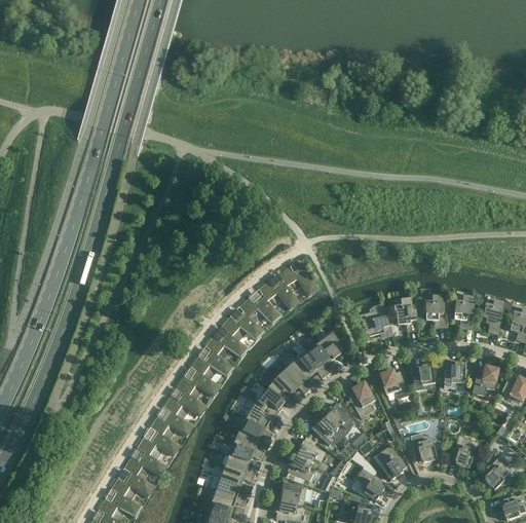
[(318,288),(305,266),(295,273),(290,265),(279,271),(284,279),(292,292),(302,285),(308,294),(318,288)]
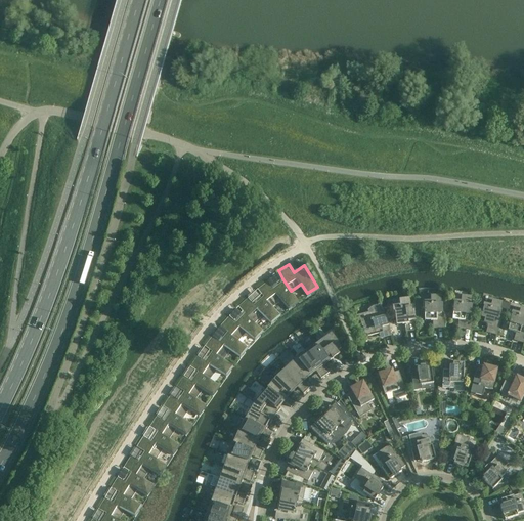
[(298,299),(291,291),(282,278),(273,287),(267,278),(257,287),(263,294),(271,305),(272,305),(281,298),(289,306),(298,299)]
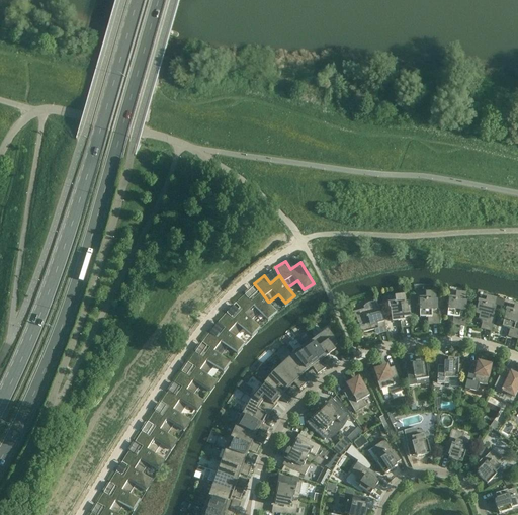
[(436,305),(436,293),(436,289),(425,289),(425,295),(418,295),(418,303),(419,303),(419,315),(429,315),(429,314),(431,314),(431,322),(438,322),(438,305),(436,305)]
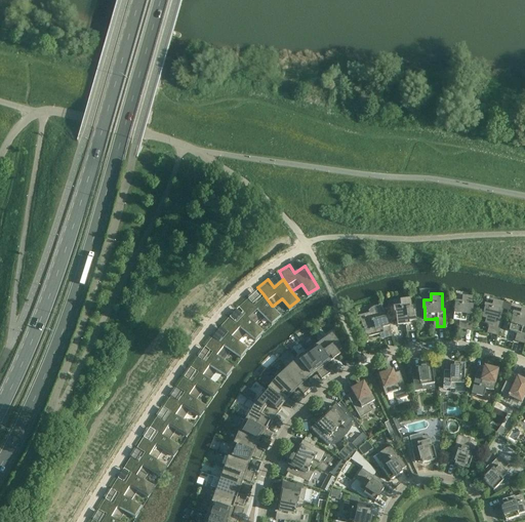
[(471,310),(472,305),(473,294),(461,293),(461,299),(453,298),(453,306),(454,306),(453,318),(458,319),(458,326),(471,327),(473,311),(473,310),(471,310)]
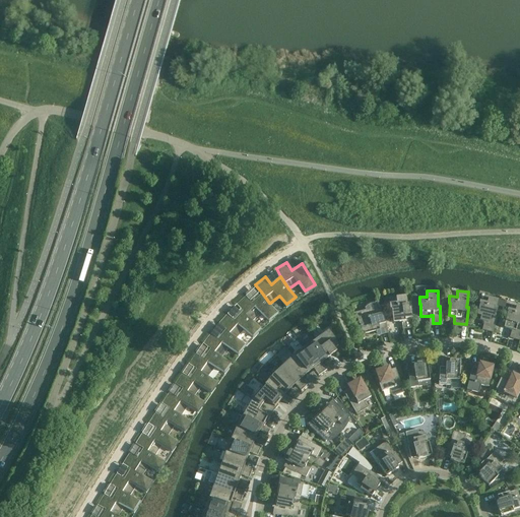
[(269,319),(277,311),(270,303),(269,303),(261,292),(252,300),(246,294),(237,302),(243,308),(252,319),(261,310),(269,319)]
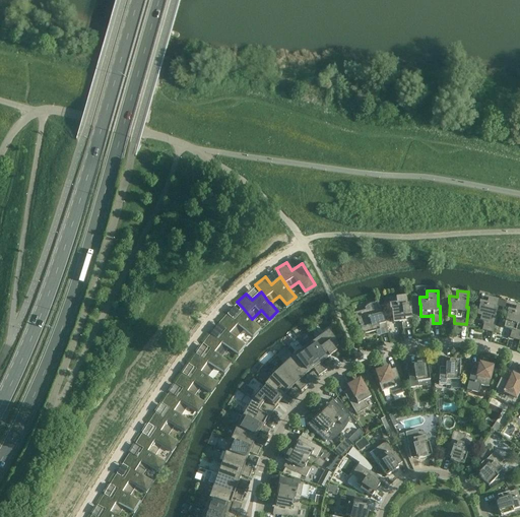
[(412,315),(411,305),(408,305),(407,299),(406,294),(396,295),(396,300),(389,301),(390,309),(391,308),(393,320),(402,319),(405,318),(406,326),(413,325),(411,315),(412,315)]
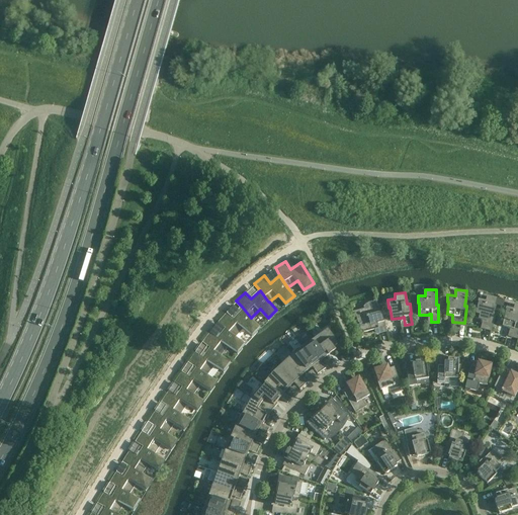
[(493,311),(494,306),(497,296),(487,293),(485,298),(478,297),(476,305),(478,305),(475,317),(484,319),(486,319),(484,327),(491,328),(495,312),(495,311),(493,311)]
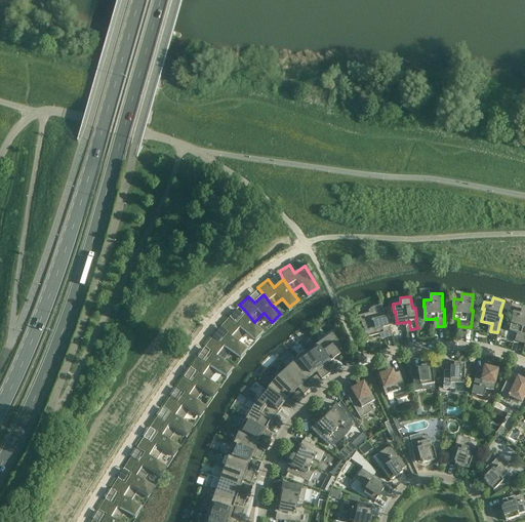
[(392,333),(386,314),(384,314),(382,309),(380,303),(377,303),(377,304),(373,305),(370,307),(368,309),(369,311),(359,313),(362,324),(363,324),(366,333),(367,333),(368,334),(380,331),(379,330),(382,329),(385,335),(392,333)]
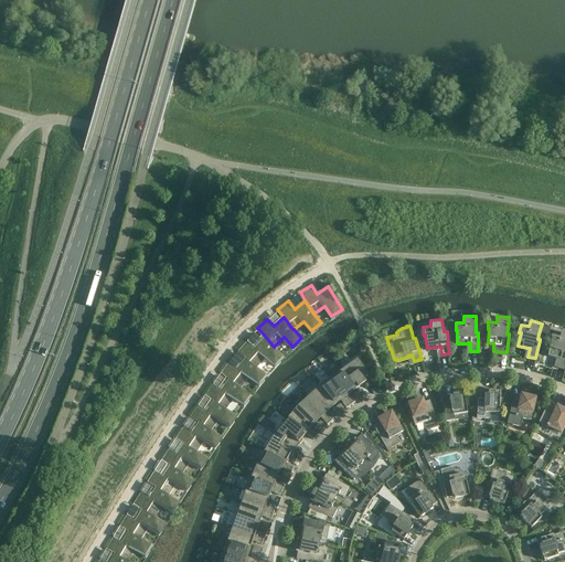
[(564,330),(561,329),(560,335),(552,332),(550,341),(551,341),(547,353),(557,357),(557,356),(560,357),(557,364),(564,367),(564,330)]
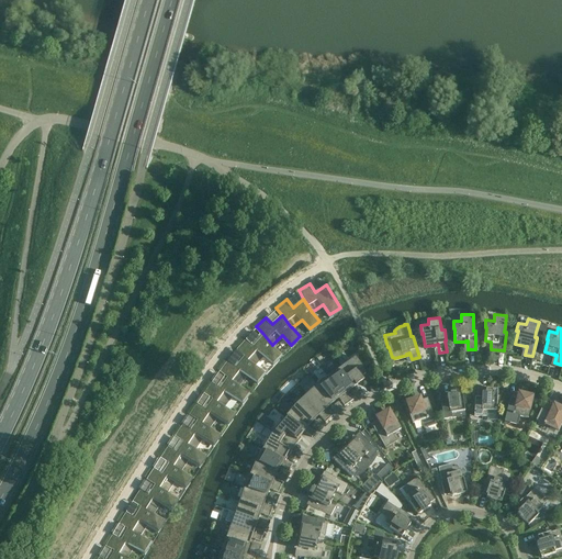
[(273,361),(281,353),(272,345),(262,333),(253,344),(245,336),(236,346),(244,353),(255,364),(265,354),(273,361)]
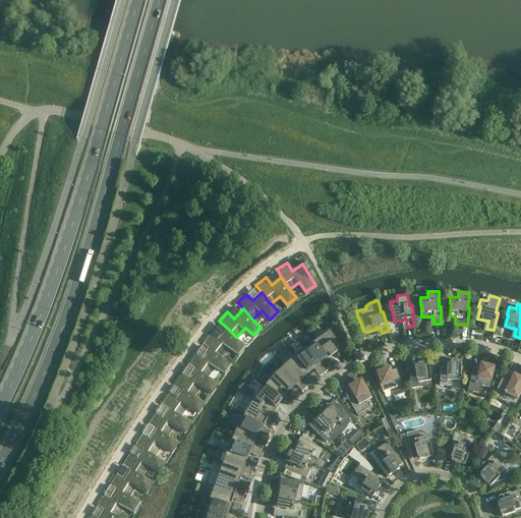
[(245,344),(236,337),(226,327),(218,337),(211,332),(204,341),(211,347),(222,355),(229,346),(238,352),(245,344)]
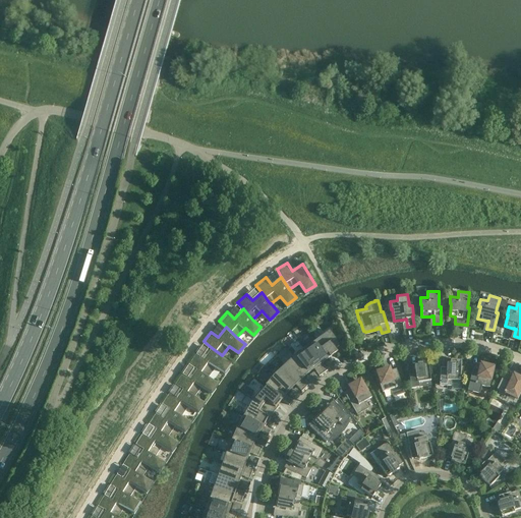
[(315,339),(328,356),(330,355),(334,352),(336,353),(344,348),(336,337),(337,336),(334,332),(333,333),(329,329),(315,339)]
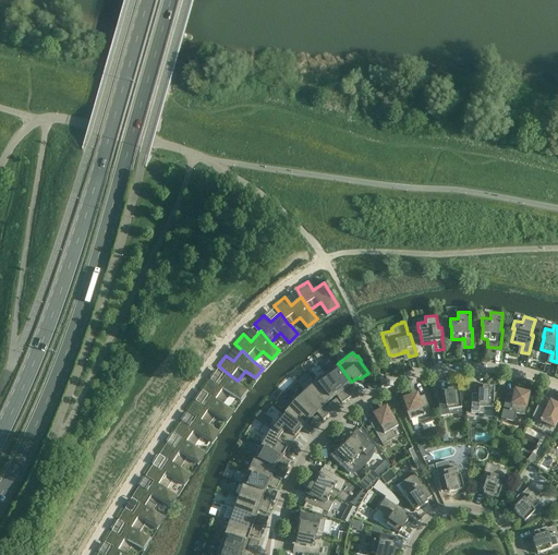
[(351,382),(338,363),(329,369),(326,365),(325,368),(347,397),(351,394),(344,386),(351,382)]
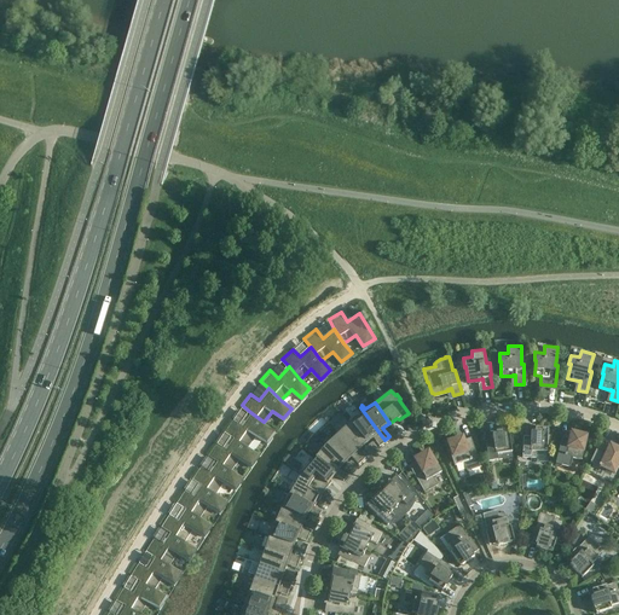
[(379,444),(382,441),(385,440),(360,407),(358,408),(360,412),(350,419),(366,440),(372,435),(379,444)]
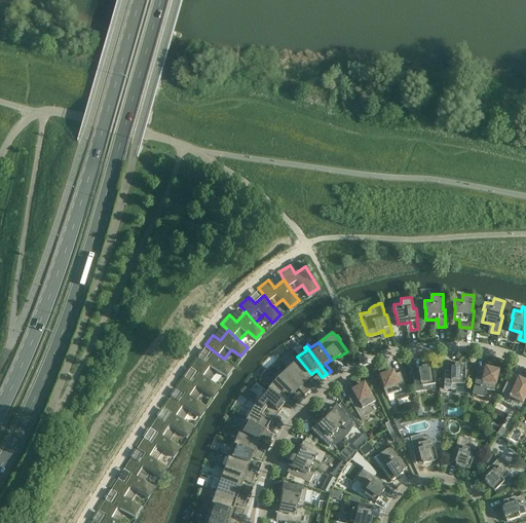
[(210,379),(211,378),(213,375),(217,369),(226,375),(233,366),(224,359),(213,350),(205,361),(198,355),(191,365),(198,371),(210,379)]
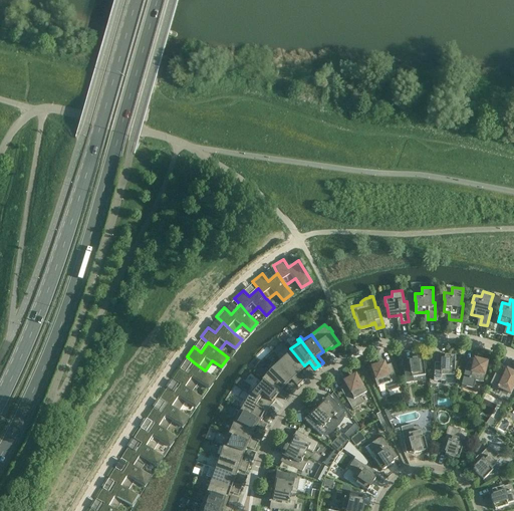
[(278,355),(301,380),(305,376),(298,370),(304,365),(290,348),(282,356),(279,353),(278,355)]
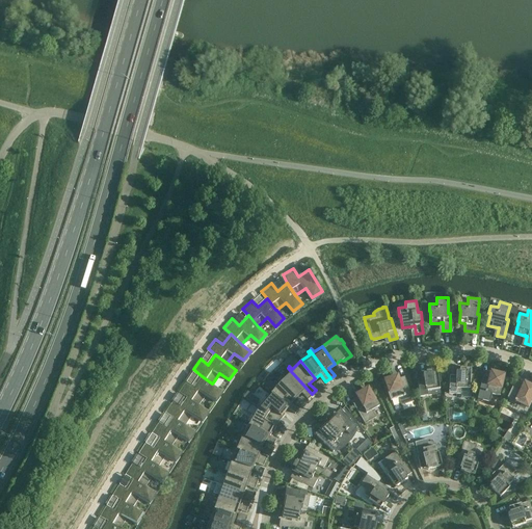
[(440,387),(439,379),(441,379),(441,372),(437,372),(436,366),(426,367),(426,371),(423,371),(424,379),(418,379),(420,394),(431,393),(431,388),(440,387)]
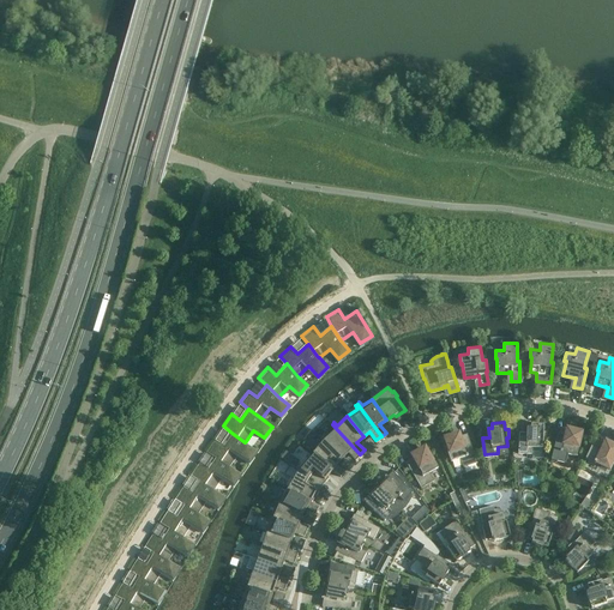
[(542,456),(542,439),(545,439),(546,430),(543,429),(543,422),(530,422),(530,426),(527,426),(525,434),(518,434),(518,451),(531,452),(533,446),(533,454),(542,456)]
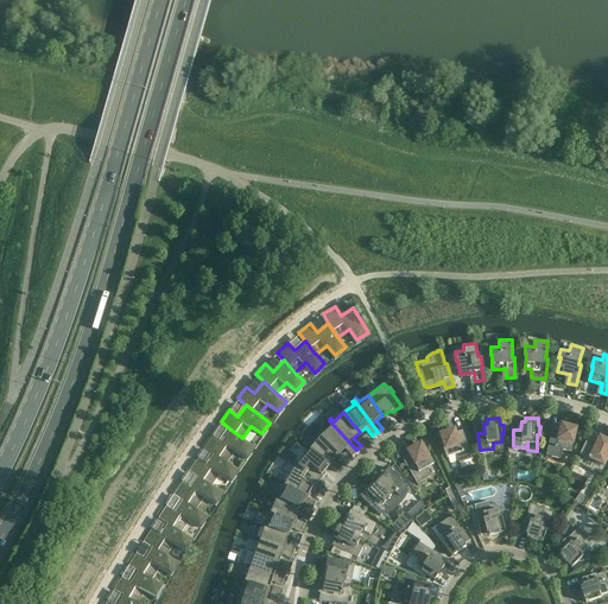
[(327,421),(330,425),(320,433),(339,451),(344,446),(352,453),(356,450),(329,420),(327,421)]
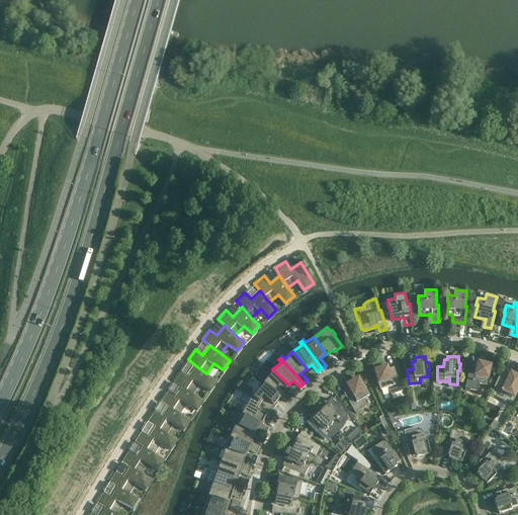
[(477,389),(479,381),(487,383),(490,370),(489,370),(491,363),(478,360),(478,362),(470,360),(464,385),(477,389)]
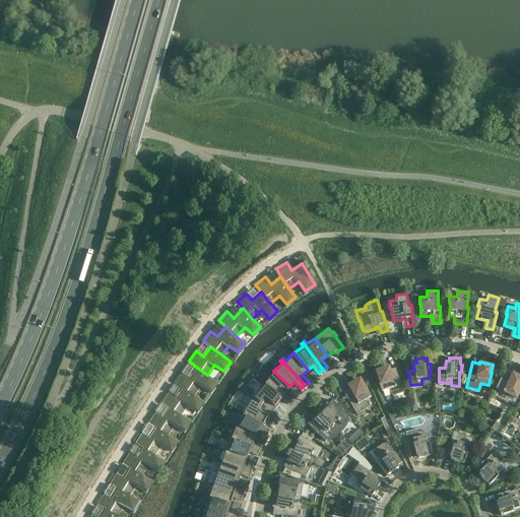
[(404,390),(397,371),(395,366),(389,368),(388,365),(376,370),(378,377),(381,389),(389,386),(392,394),(404,390)]
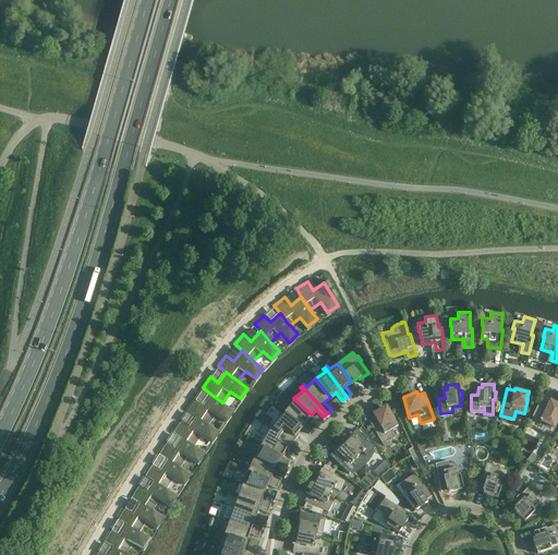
[(233,409),(223,401),(222,402),(210,394),(203,403),(195,398),(187,409),(196,414),(208,423),(216,412),(226,419),(233,409)]
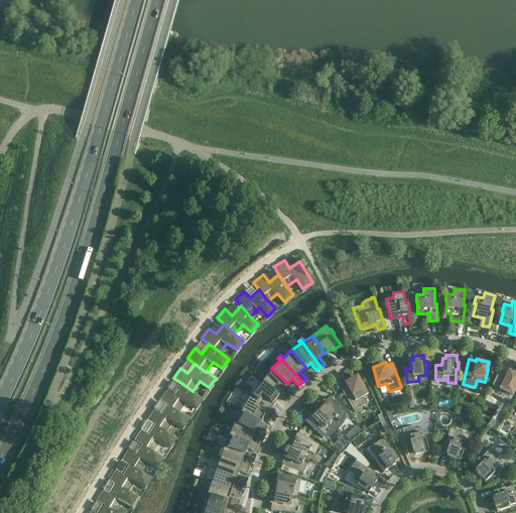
[(264,377),(261,375),(260,377),(263,379),(279,393),(286,399),(289,394),(282,389),(287,383),(271,368),(264,377)]
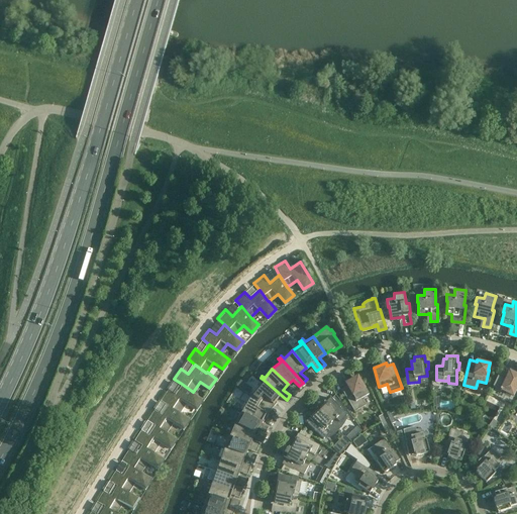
[(502,398),(505,399),(507,400),(509,399),(510,398),(511,397),(513,394),(516,386),(516,373),(509,370),(508,372),(500,369),(493,385),(495,386),(491,393),(502,398)]
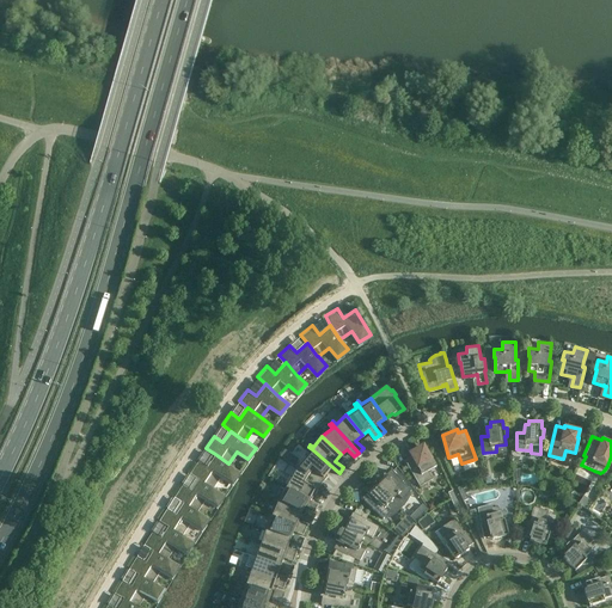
[(423,443),(410,452),(411,454),(404,458),(420,484),(433,477),(428,468),(436,464),(428,450),(427,450),(423,443)]
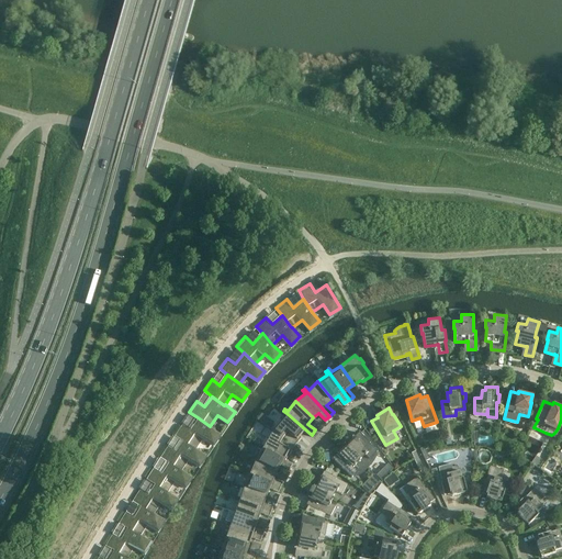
[(273,428),(294,444),(295,443),(301,436),(299,435),(303,429),(304,428),(287,413),(283,411),(282,412),(284,415),(273,428)]
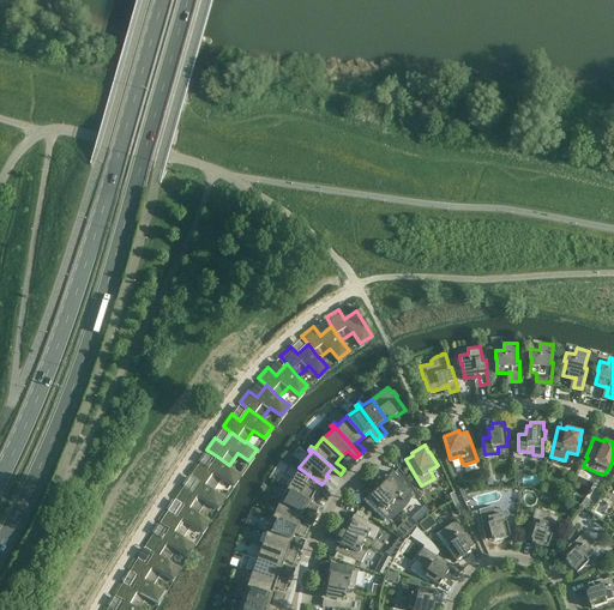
[(240,472),(229,465),(216,456),(208,466),(199,460),(191,472),(199,478),(214,488),(222,476),(233,483),(240,472)]
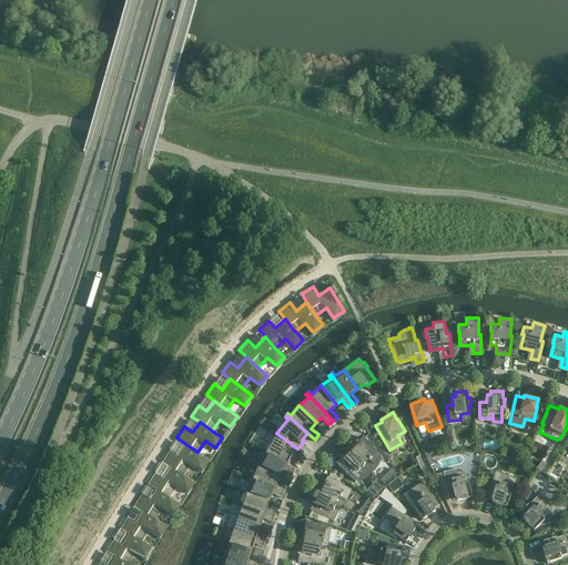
[(297,449),(276,433),(267,449),(263,446),(262,449),(286,462),(287,461),(291,455),(293,456),(297,449)]
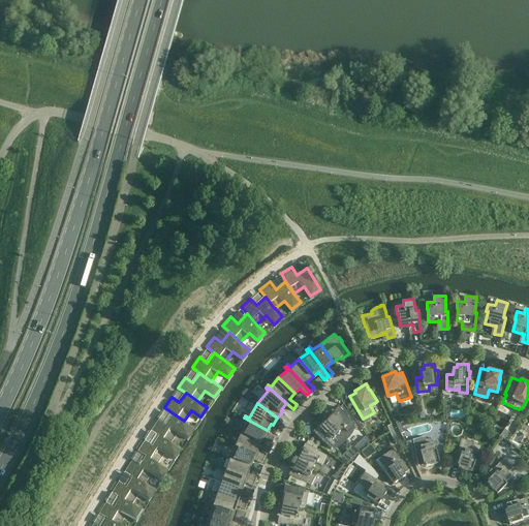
[(332,408),(324,415),(339,431),(345,437),(347,435),(350,432),(351,430),(352,429),(352,428),(353,427),(354,426),(354,425),(353,425),(354,423),(347,415),(348,415),(338,405),(333,409),(332,408)]
